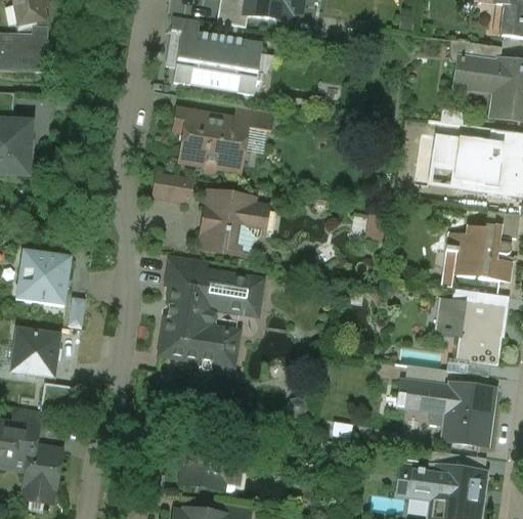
[(19,0),(12,2),(12,5),(5,6),(9,24),(16,22),(18,30),(32,27),(33,27),(47,27),(47,16),(45,5),(48,5),(47,0),(19,0)]
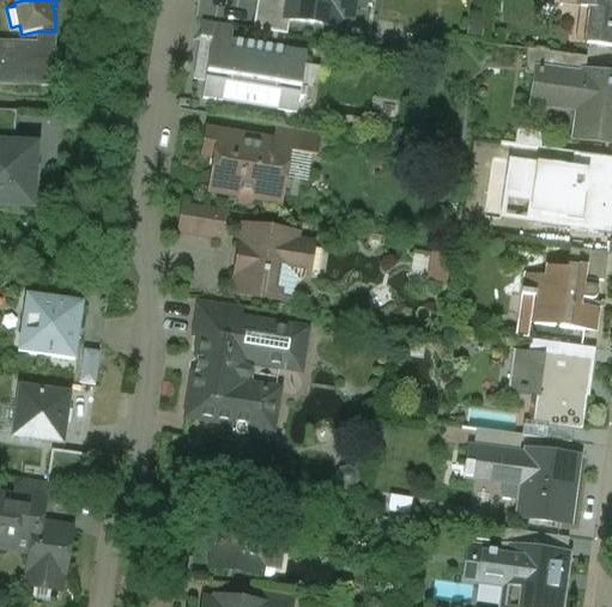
[(256,0),(253,26),(288,31),(290,16),(285,16),(289,0),(256,0)]
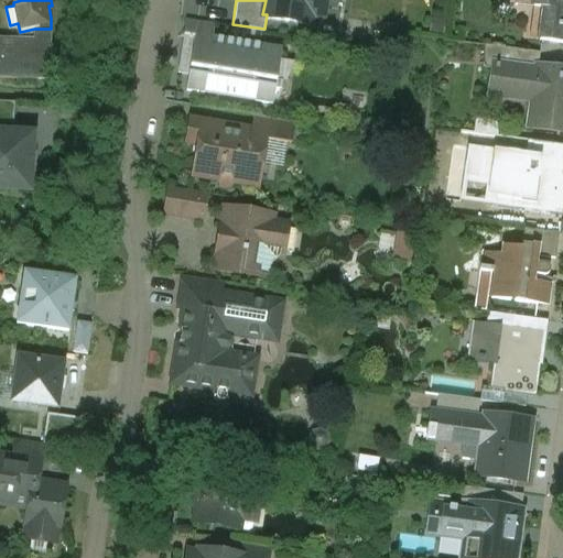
[(266,0),(262,14),(267,14),(312,22),(312,19),(310,19),(312,2),(326,4),(327,0),(266,0)]
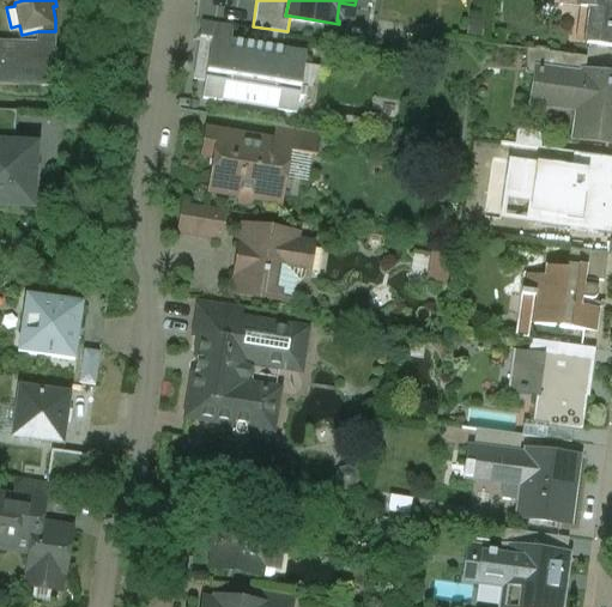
[(561,0),(561,1),(592,6),(587,40),(611,43),(611,0),(561,0)]
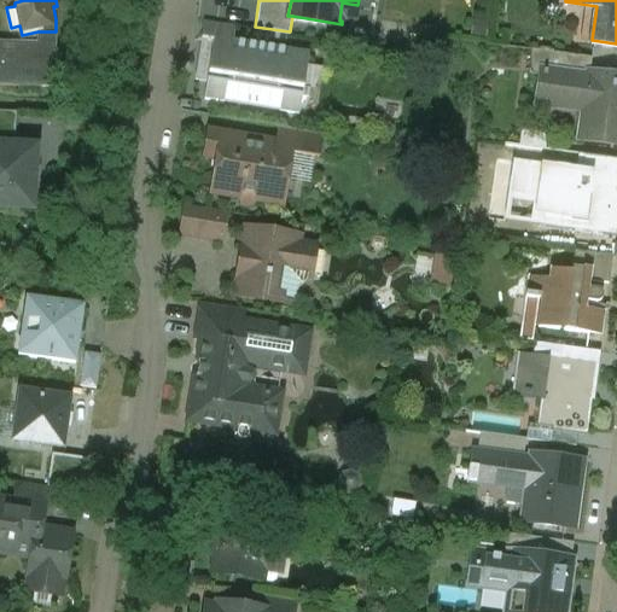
[(236,23),(204,18),(199,53),(211,54),(228,58),(232,38),(233,38),(236,23)]
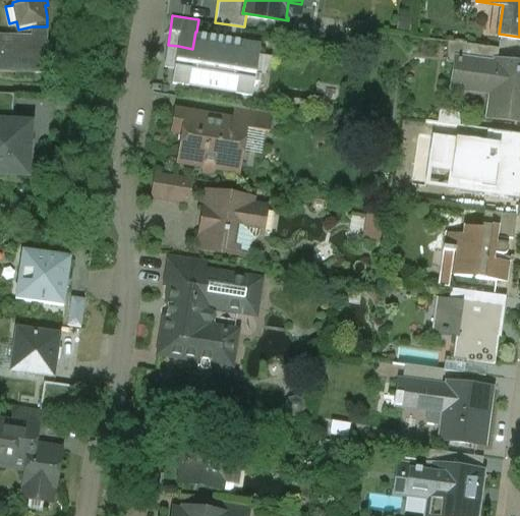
[(32,34),(0,33),(0,69),(45,70),(47,26),(33,26),(32,26),(32,34)]
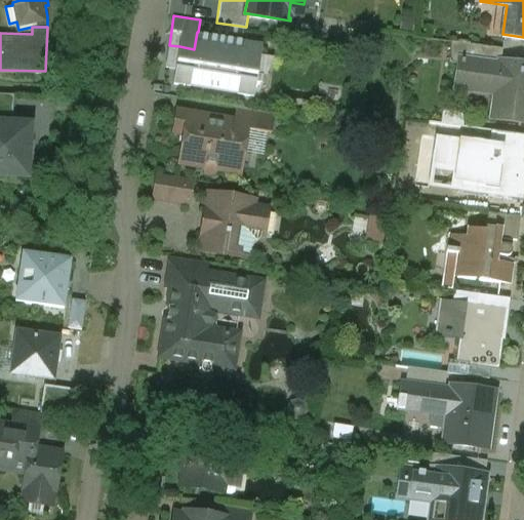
[(198,32),(197,32),(194,49),(179,46),(173,81),(254,94),(263,42),(198,32)]
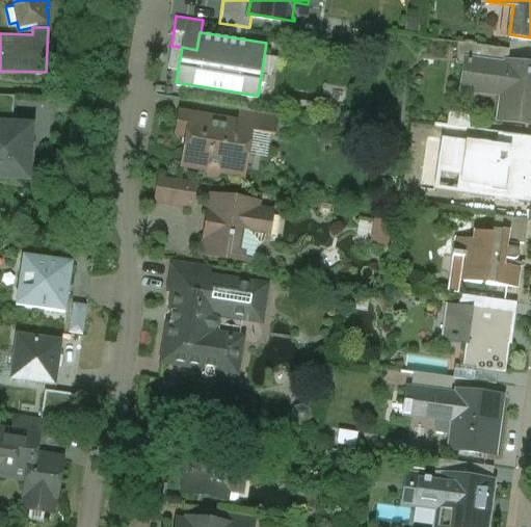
[(510,47),(459,41),(456,60),(469,62),(467,81),(490,84),(490,82),(503,83),(498,116),(530,120),(530,62),(509,59),(510,47)]
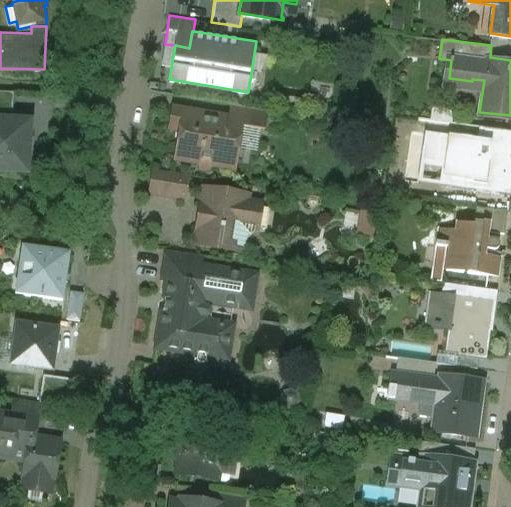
[(0,89),(0,117),(12,118),(14,90),(0,89)]
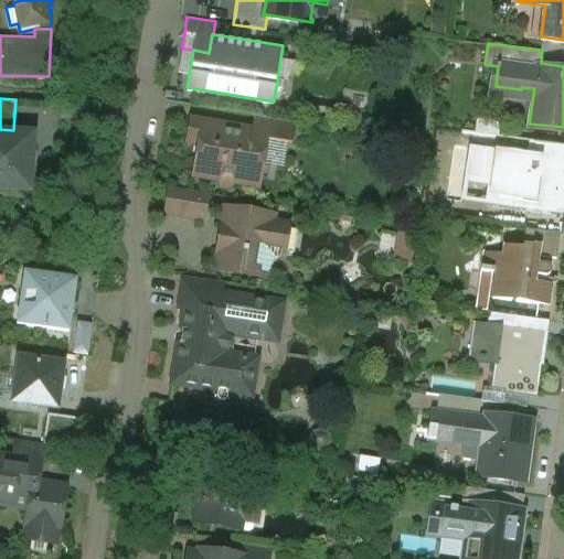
[(296,119),(257,114),(254,131),(266,133),(266,136),(293,140),(296,119)]
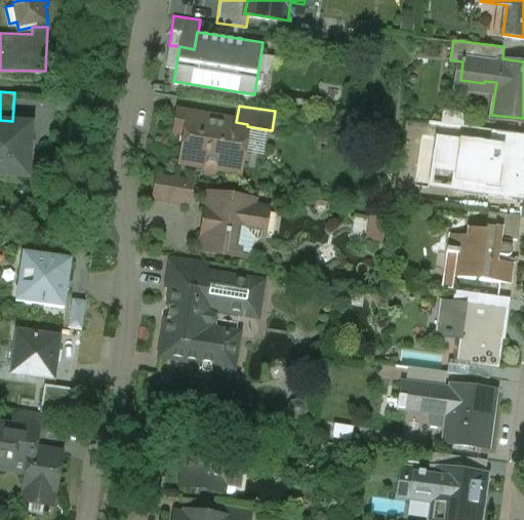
[(236,122),(211,118),(211,114),(177,109),(174,130),(185,131),(179,161),(240,171),(247,126),(247,124),(236,122)]
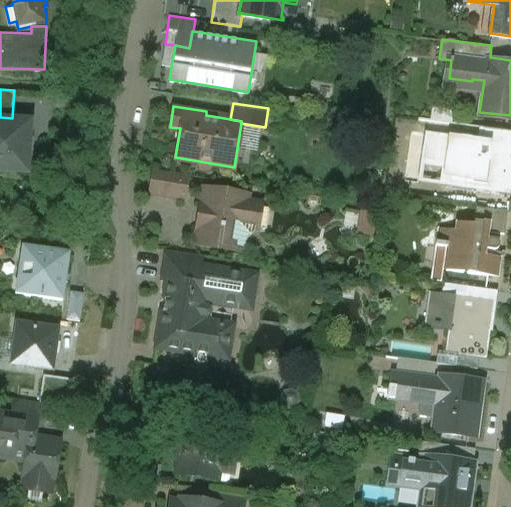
[(0,117),(0,167),(27,169),(30,119),(12,118),(0,117)]
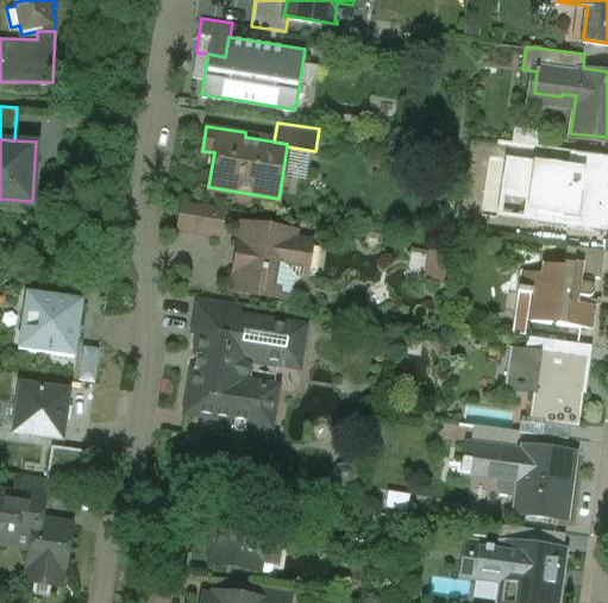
[(606,236),(607,221),(607,168),(568,163),(570,145),(551,143),(549,159),(506,154),(500,196),(532,201),(528,226),(606,236)]
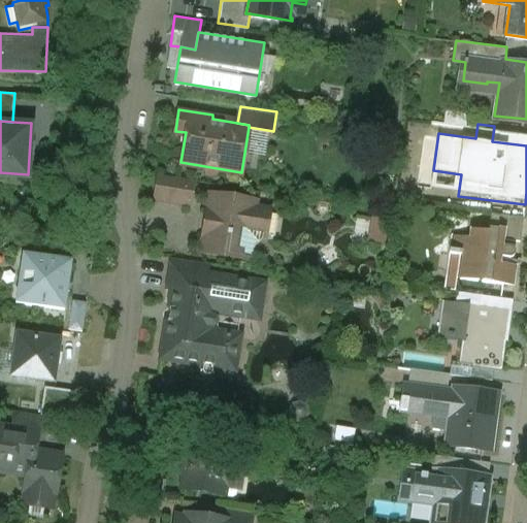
[(194,178),(158,173),(154,197),(190,202),(194,178)]
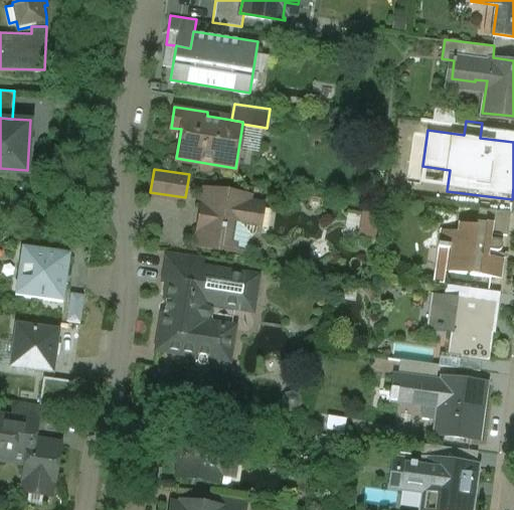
[(244,197),(209,191),(201,240),(246,247),(247,237),(257,229),(261,204),(244,201),(244,197)]
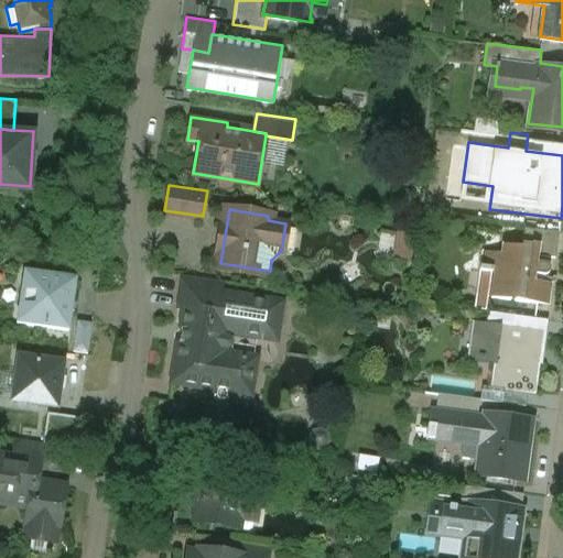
[(561,230),(526,226),(522,244),(541,247),(540,253),(556,255),(561,230)]
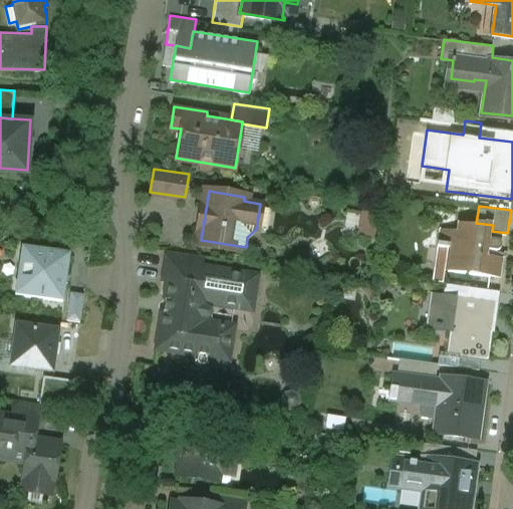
[(476,223),(458,221),(457,229),(440,226),(438,244),(447,245),(444,268),(501,276),(504,257),(496,256),(497,250),(500,249),(502,248),(503,247),(503,244),(503,241),(502,240),(501,239),(500,238),(499,238),(491,237),(492,231),(493,225),(476,223)]
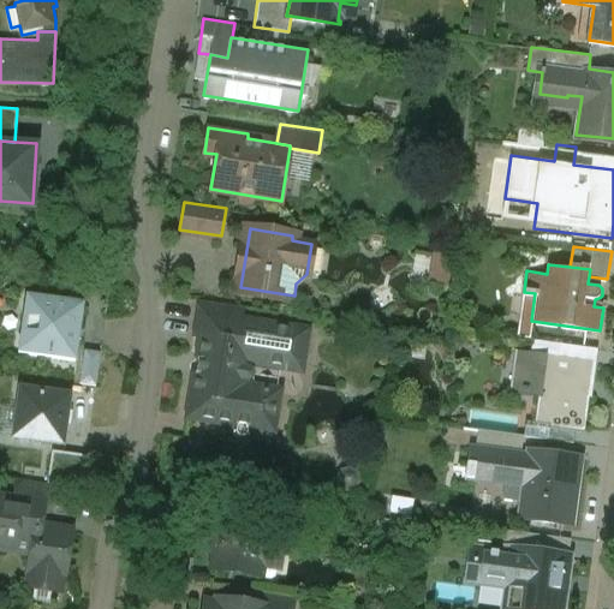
[(84,302),(27,293),(19,350),(76,358),(84,302)]
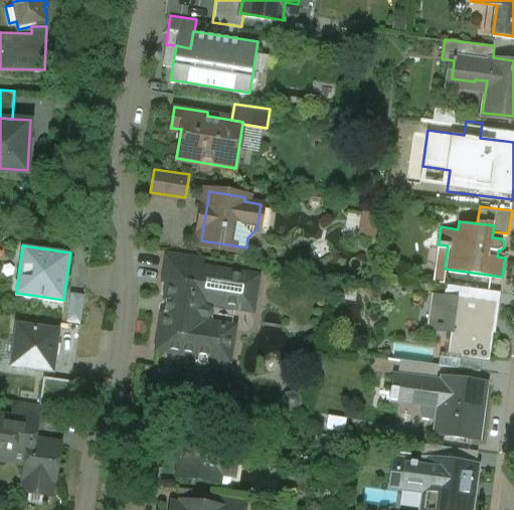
[(203,255),(167,248),(163,279),(169,280),(166,299),(169,300),(167,309),(164,309),(159,346),(196,352),(196,348),(211,350),(210,354),(227,357),(232,326),(202,321),(203,316),(206,316),(210,315),(212,312),(211,308),(207,305),(205,305),(206,300),(250,307),(255,275),(201,267),(203,255)]
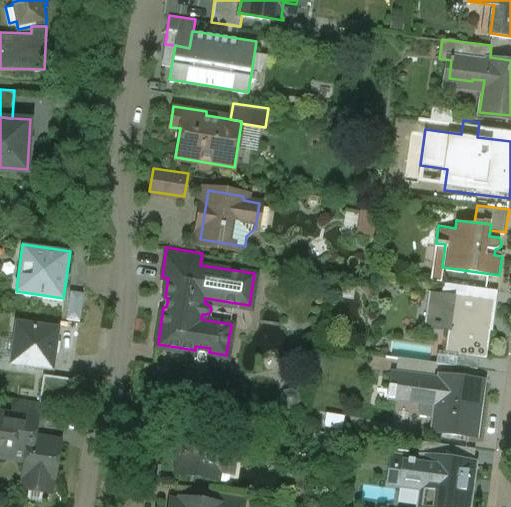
[(497,288),(469,284),(468,296),(495,300),(497,288)]
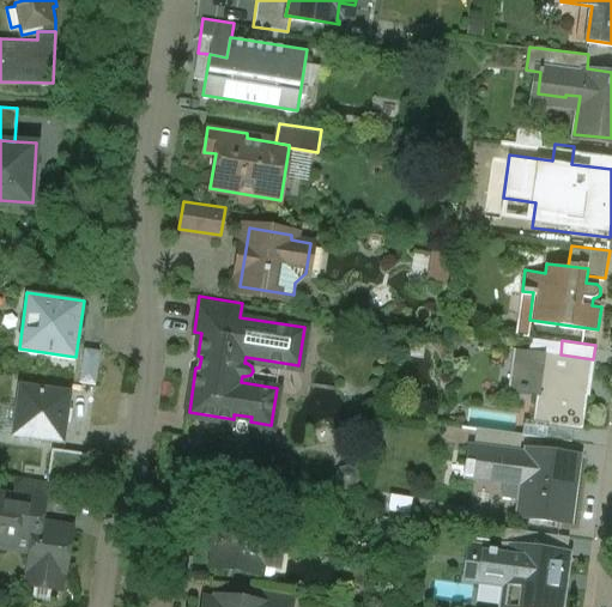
[(101,348),(85,346),(80,380),(96,382),(101,348)]
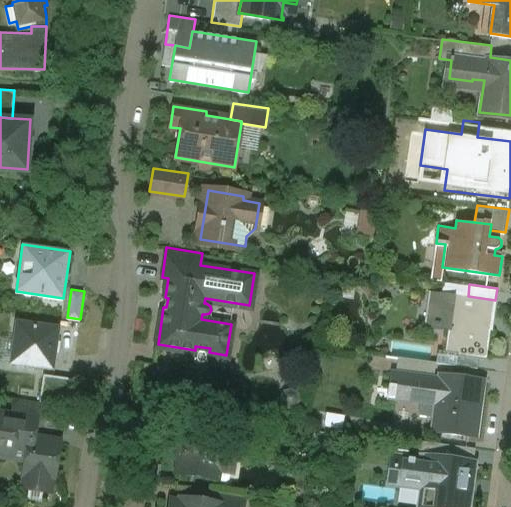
[(468,296),(432,291),(427,323),(450,326),(447,349),(448,350),(479,354),(486,355),(491,314),(493,315),(495,300),(468,296)]
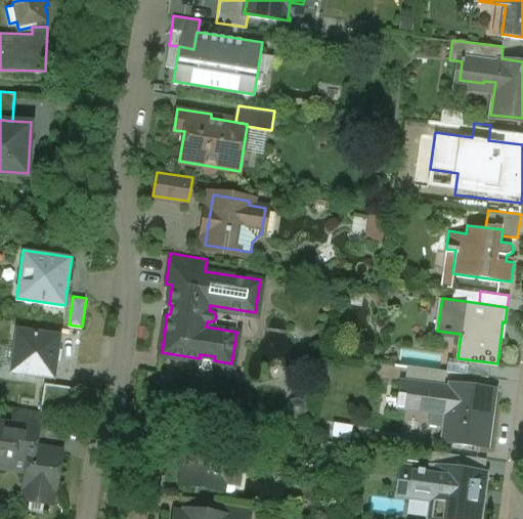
[(60,328),(13,321),(7,369),(54,375),(60,328)]
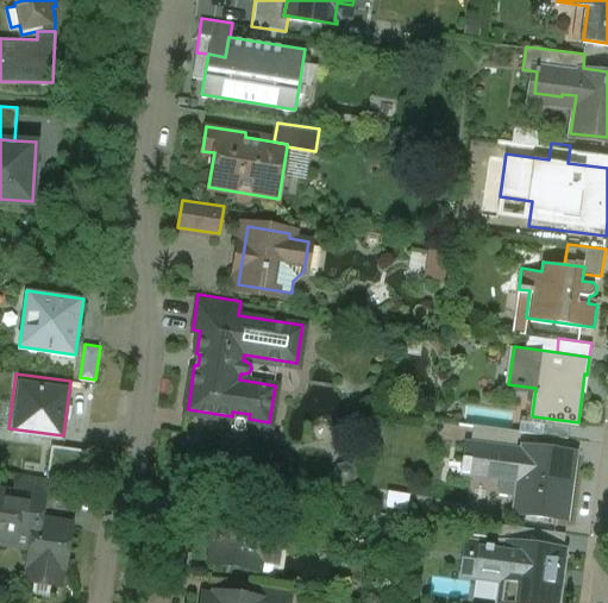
[(570,421),(533,416),(531,431),(569,435),(570,421)]
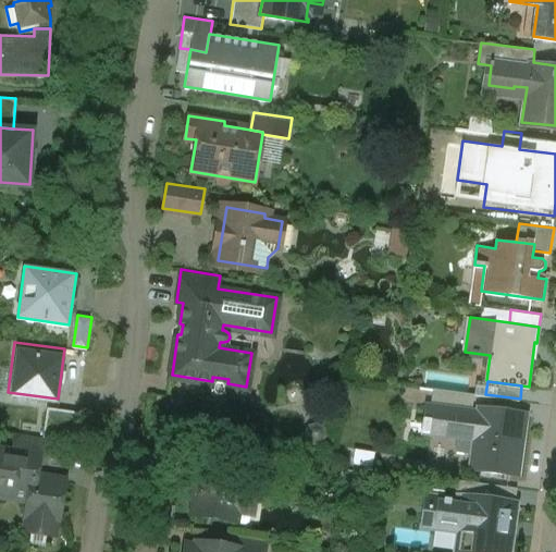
[(527,414),(478,407),(478,409),(473,409),(476,393),(433,387),(431,403),(429,403),(427,418),(424,418),(422,432),(429,432),(429,430),(459,434),(459,430),(474,432),(470,467),(518,474),(527,414)]
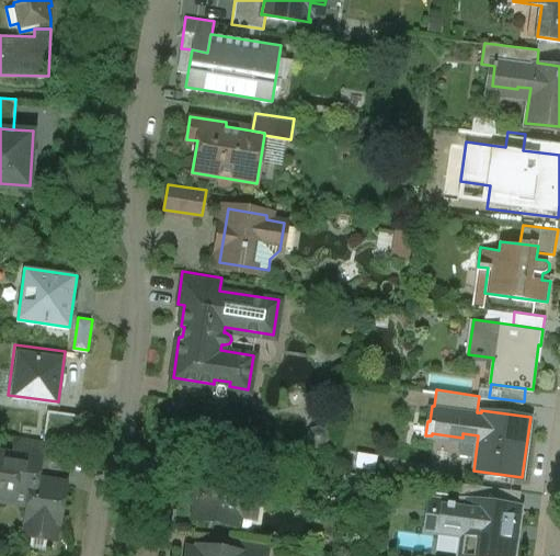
[(49,440),(16,435),(14,451),(13,451),(13,458),(40,463),(45,464),(49,440)]
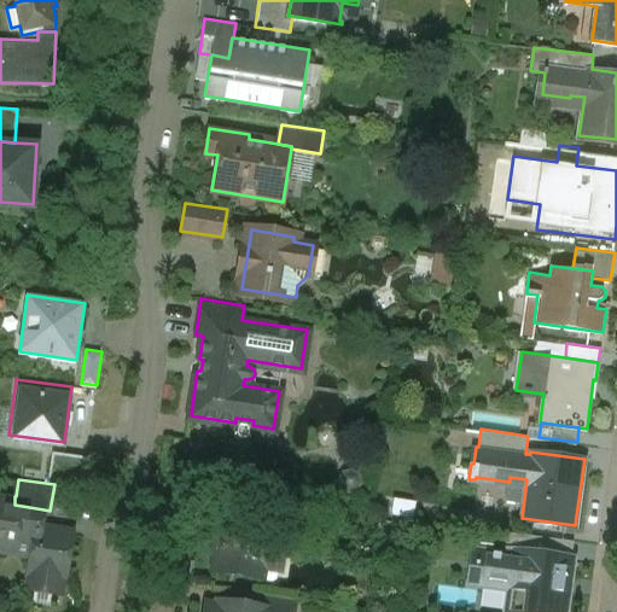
[(5,495),(5,500),(0,499),(0,546),(16,548),(16,552),(35,555),(30,584),(59,588),(62,573),(68,575),(75,532),(41,528),(44,510),(15,505),(15,496),(5,495)]
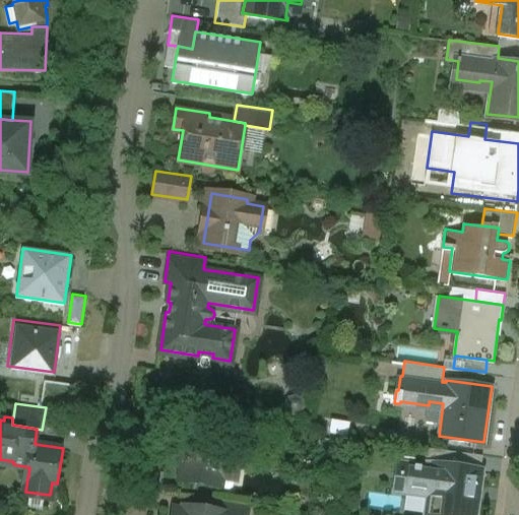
[(183,430),(171,428),(172,420),(165,419),(161,444),(185,447),(187,435),(199,437),(201,425),(184,422),(183,430)]
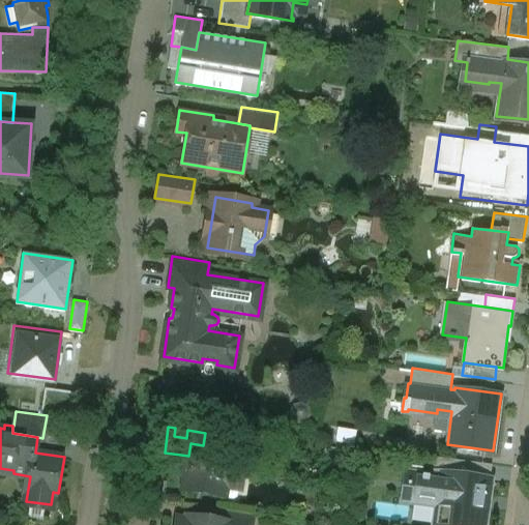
[(203,445),(190,443),(188,456),(190,457),(188,470),(186,470),(183,488),(215,493),(216,485),(227,477),(242,479),(246,456),(231,453),(232,449),(203,445)]
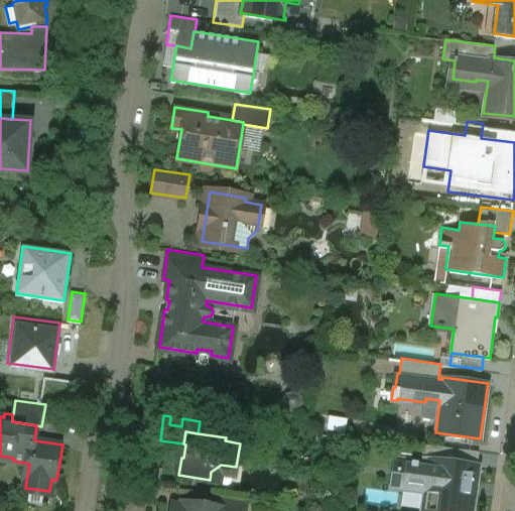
[(479,451),(424,442),(421,461),(400,458),(397,481),(429,485),(426,509),(430,510),(440,510),(471,510),(474,491),(467,490),(469,480),(473,480),(475,465),(477,466),(479,451)]
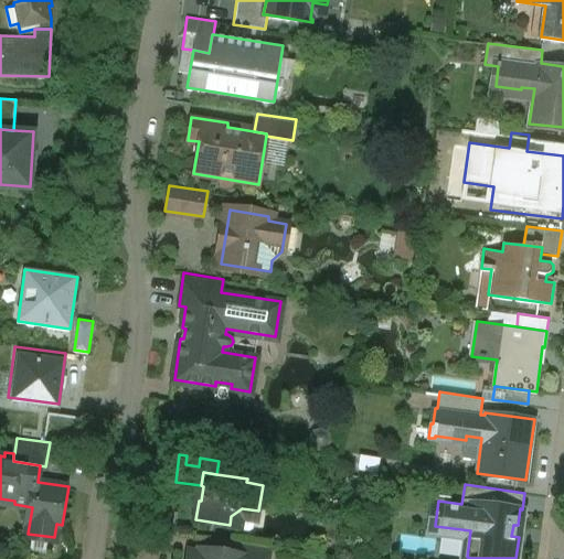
[(273,545),(225,538),(224,539),(233,540),(232,552),(267,558),(269,546),(272,546),(273,545)]
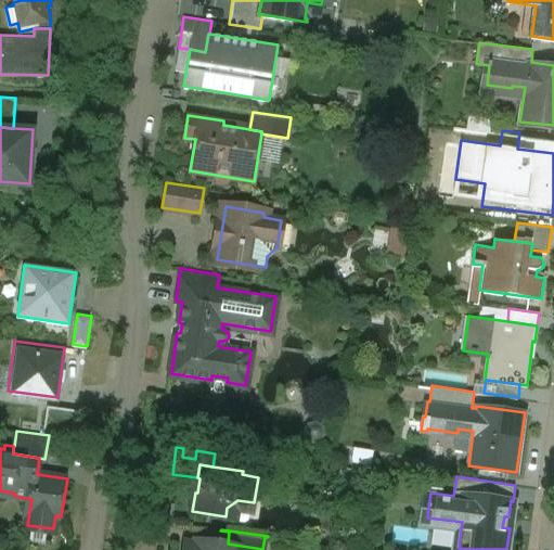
[(229,532),(220,531),(219,541),(198,538),(197,544),(185,541),(183,549),(261,549),(262,549),(228,544),(229,532)]
